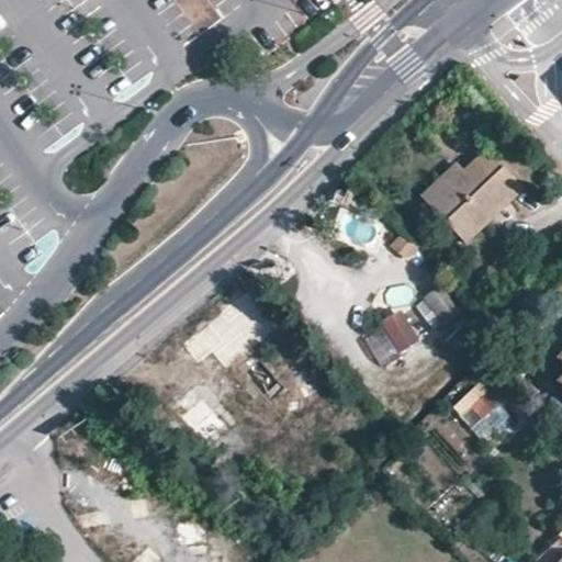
[(429,204),(464,242),(498,209),(521,188),(485,150),(463,170),(429,204)]
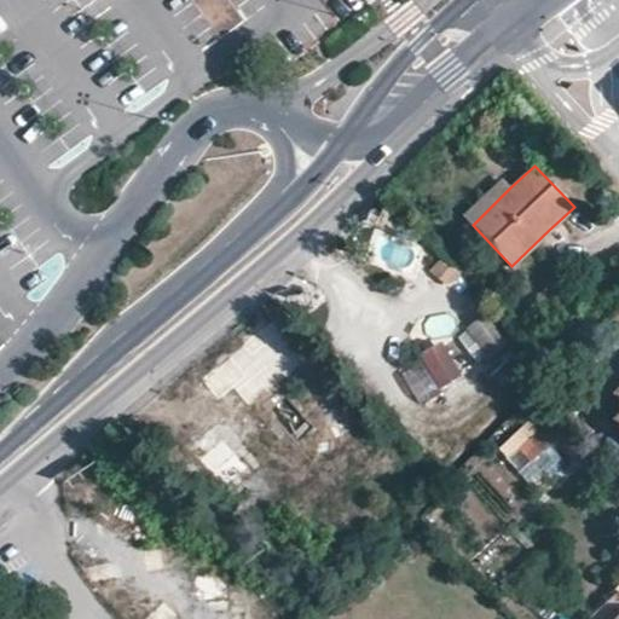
[(510,187),(502,178),(462,214),(473,225),(510,187)]
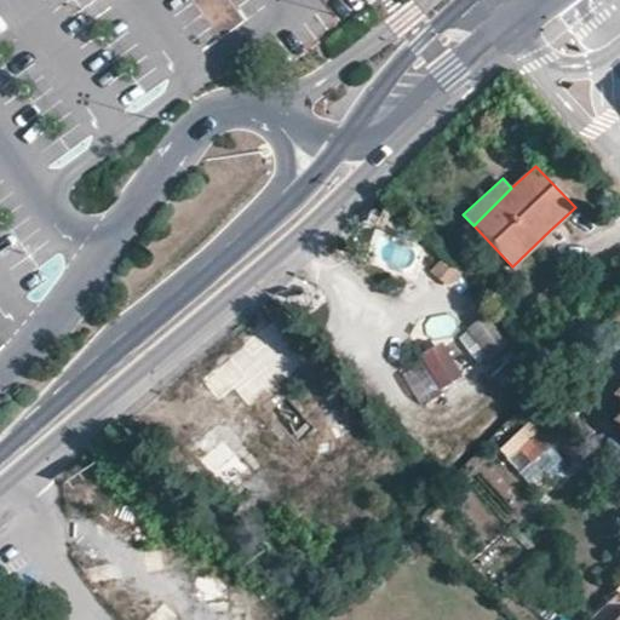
[(378,229),(363,259),(414,282),(428,252),(378,229)]
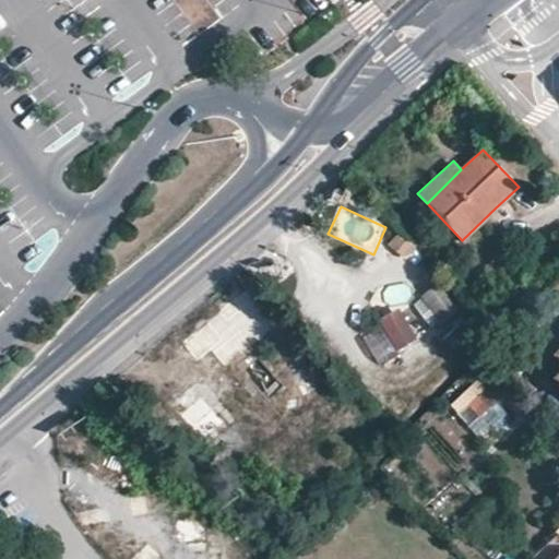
[(430,288),(404,316),(418,328),(420,325),(427,332),(450,308),(430,288)]
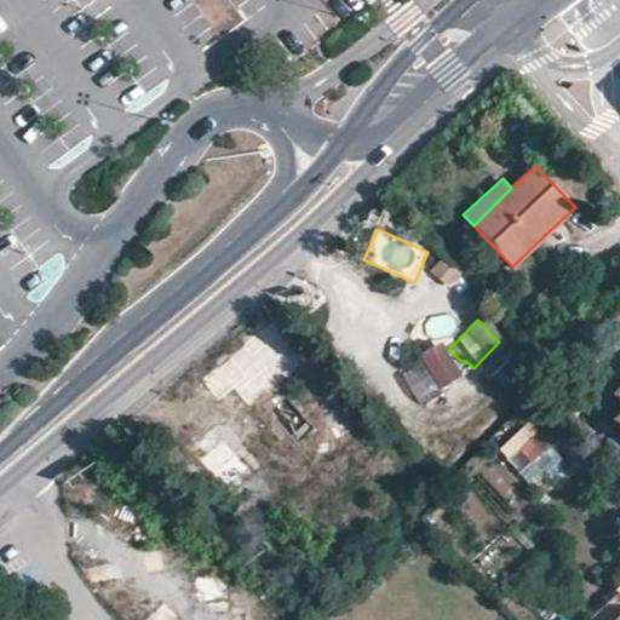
[(440,343),(418,359),(442,391),(464,375),(440,343)]
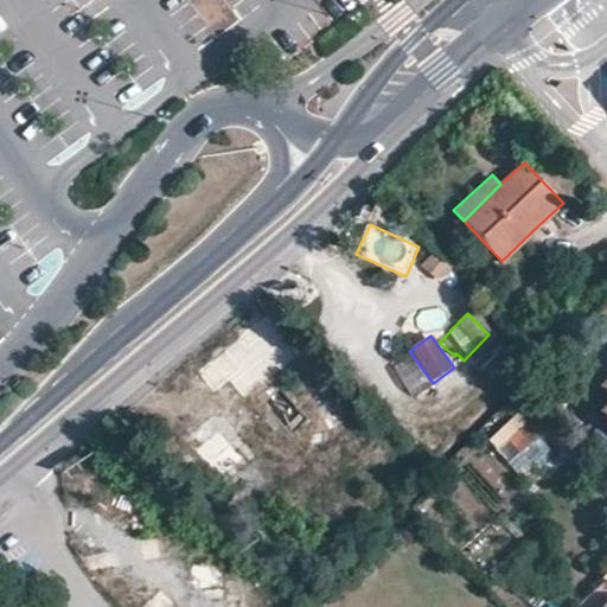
[(213,391),(243,369),(229,349),(198,371),(213,391)]
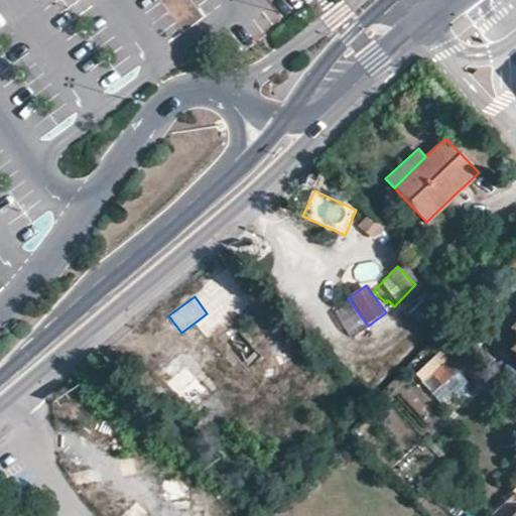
[(167,377),(178,389),(199,372),(186,359),(167,377)]
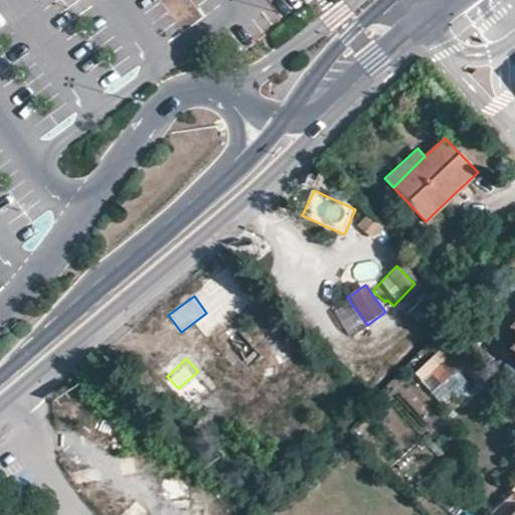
[(453,366),(446,359),(432,373),(438,380),(453,366)]
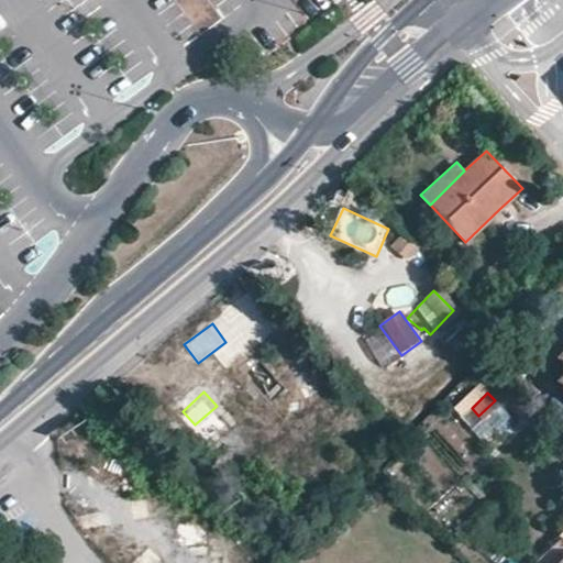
[(484,439),(512,420),(504,407),(475,426),(484,439)]
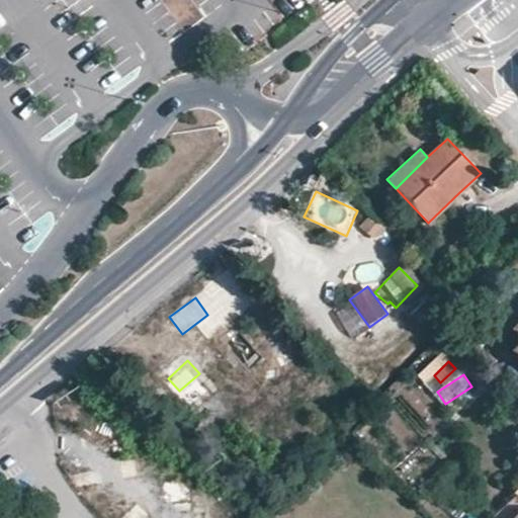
All buildings are outlined.
